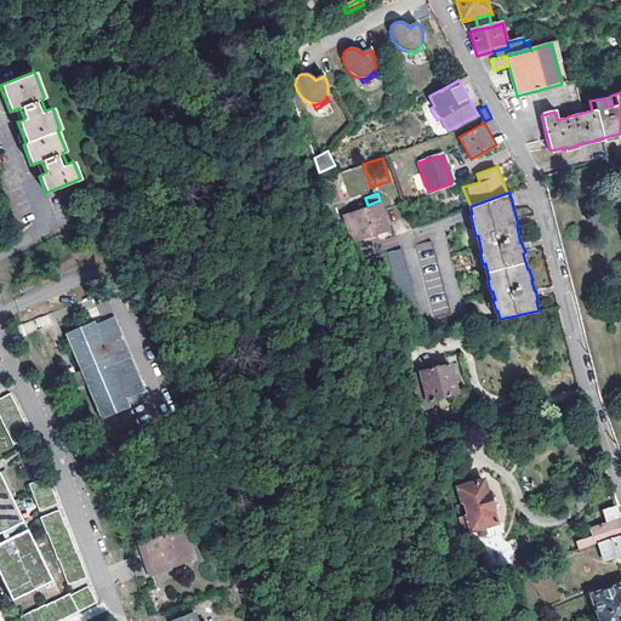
[(342,217),(351,243),(391,229),(381,204),(342,217)]
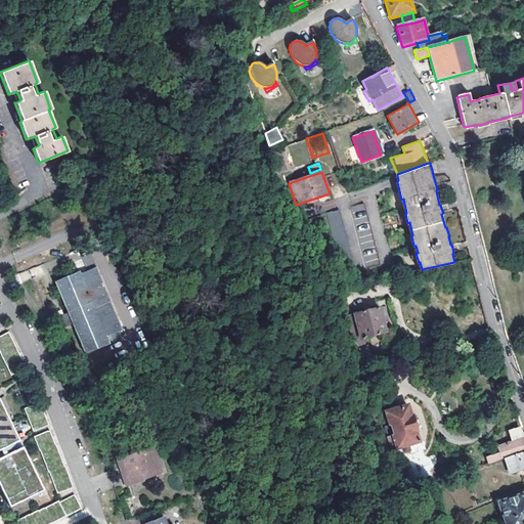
[(364,204),(351,207),(366,268),(381,265),(364,204)]
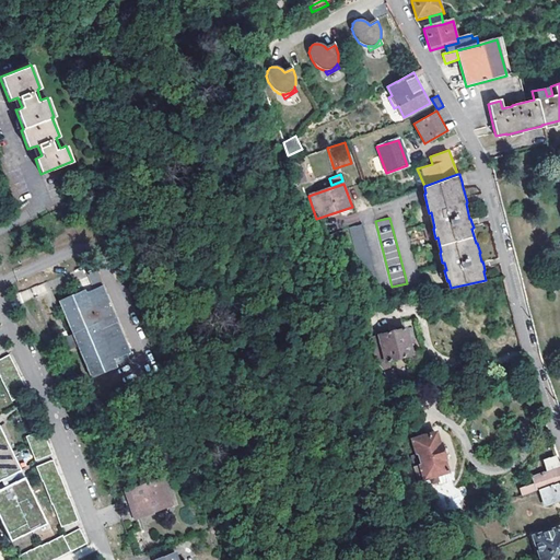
[(362,223),(348,228),(365,294),(380,290),(362,223)]
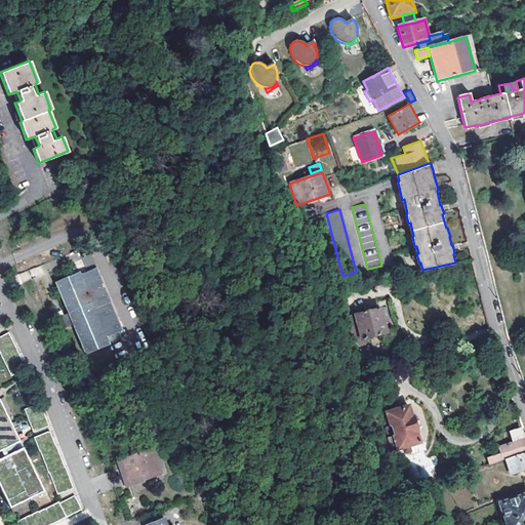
[(82,257),(81,254),(79,248),(71,252),(79,272),(80,274),(88,271),(82,257)]
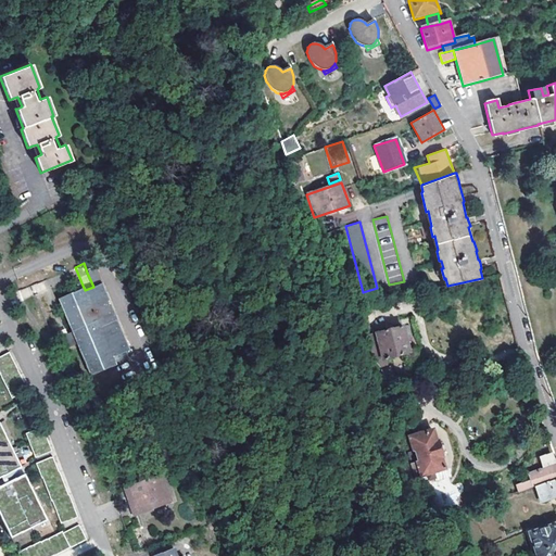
[(84,288),(59,298),(91,377),(117,365),(115,359),(115,357),(130,350),(102,283),(93,287),(85,290),(84,288)]
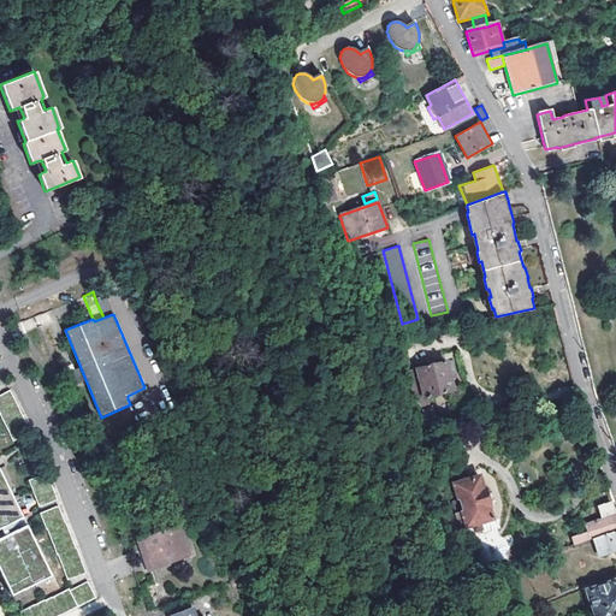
[(449,359),(415,367),(422,398),(427,398),(456,390),(449,359)]
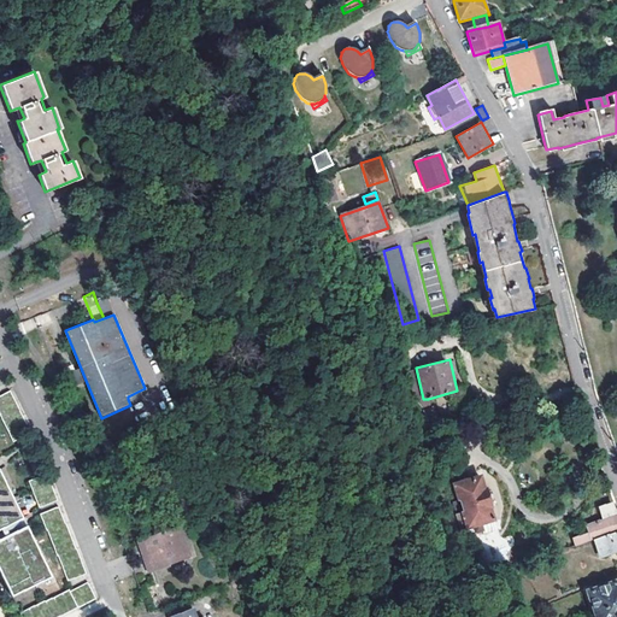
[(147,392),(145,388),(128,397),(128,399),(147,392)]
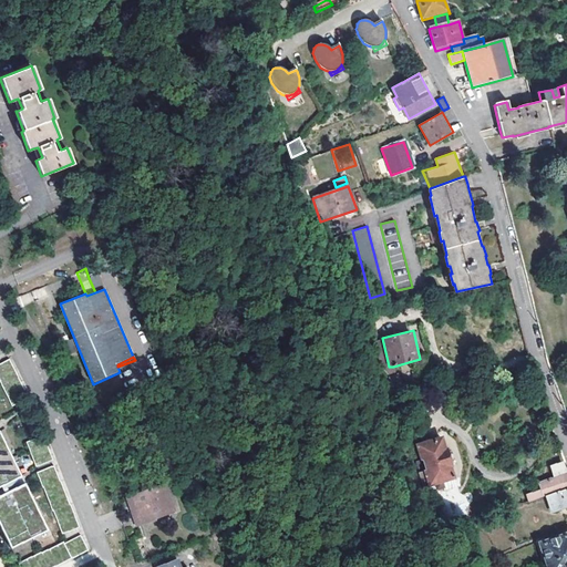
[(9,359),(0,363),(0,381),(12,405),(29,398),(9,359)]
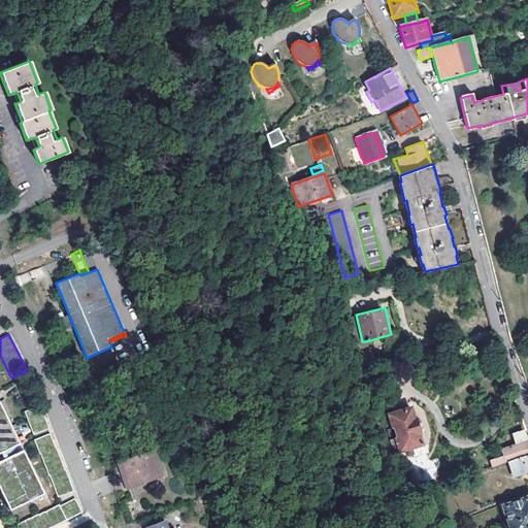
[(362,341),(357,343),(363,352),(369,369),(372,368),(369,359),(373,358),(370,348),(368,348),(366,341),(362,341)]
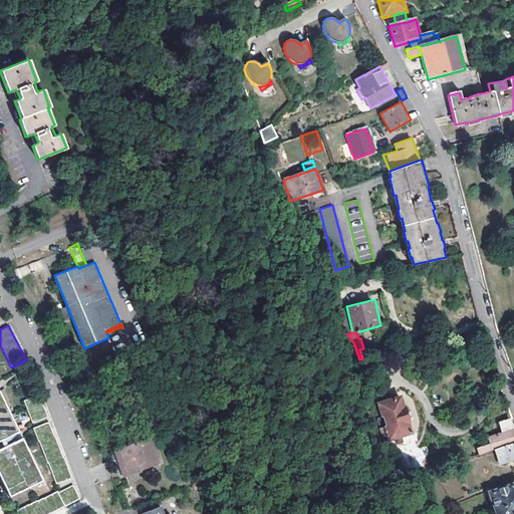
[(401,341),(403,349),(417,346),(415,338),(401,341)]
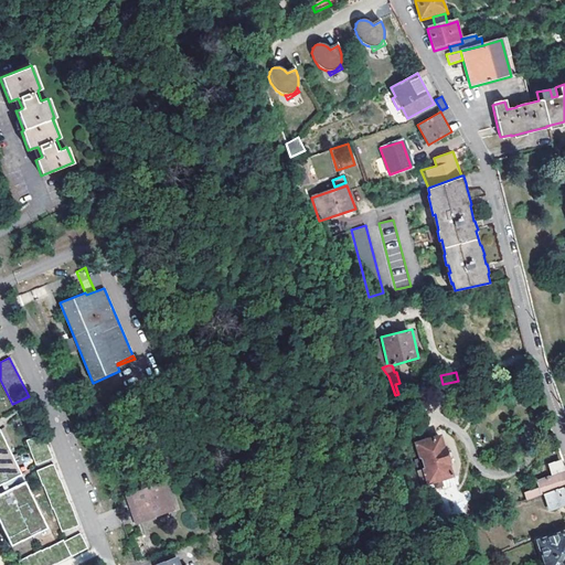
[(419,390),(404,393),(407,409),(423,407),(419,390)]
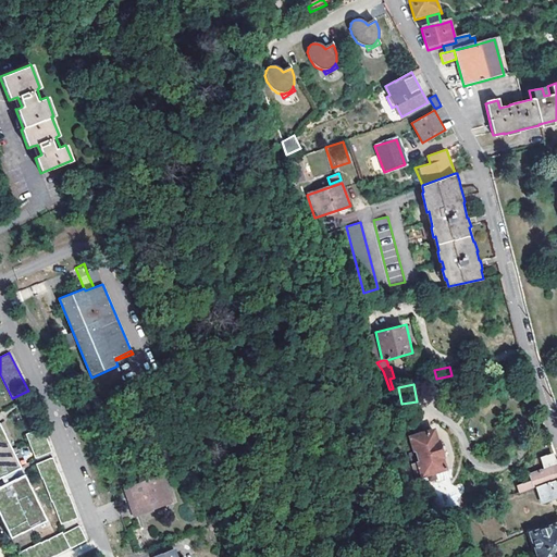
[(0,425),(0,478),(21,468),(0,425)]
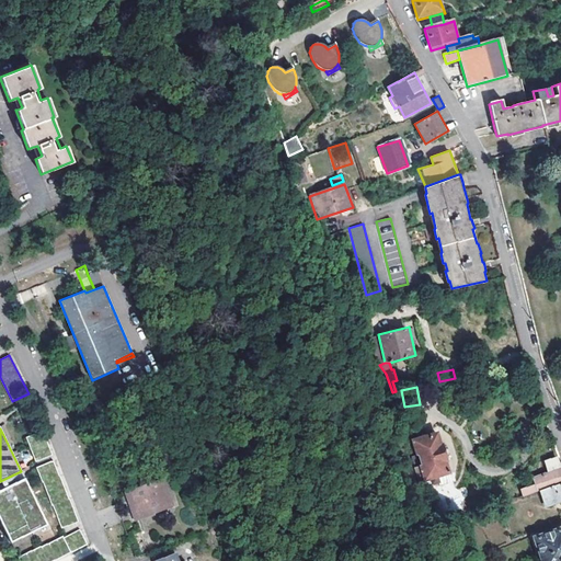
[(43,431),(26,437),(35,461),(53,455),(43,431)]
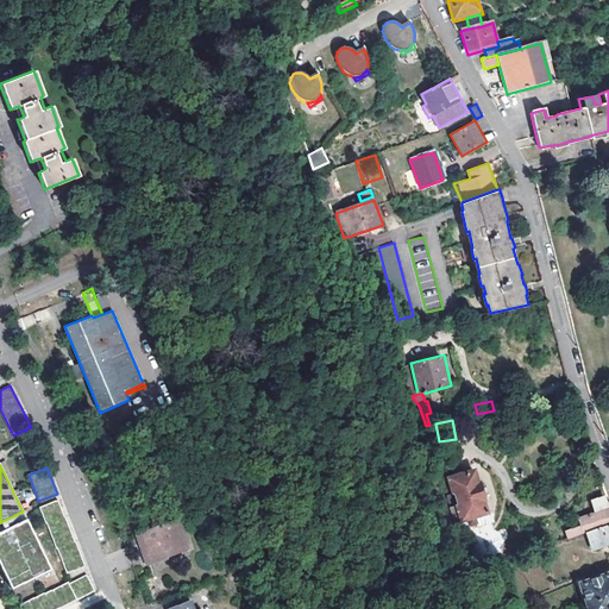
[(477,482),(473,470),(462,473),(460,468),(453,469),(454,475),(447,477),(452,493),(454,491),(456,494),(447,497),(454,522),(468,519),(469,526),(476,523),(475,516),(485,514),(482,501),(484,500),(483,496),(484,494),(483,488),(479,487),(478,482),(477,482)]
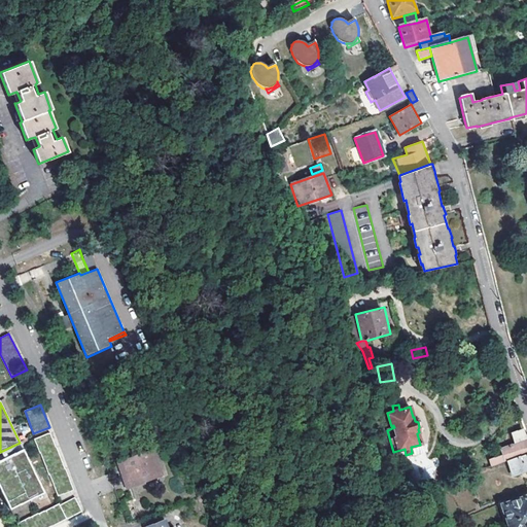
[(500,448),(505,462),(507,461),(526,454),(526,435),(524,428),(519,430),(512,432),(515,444),(500,448)]
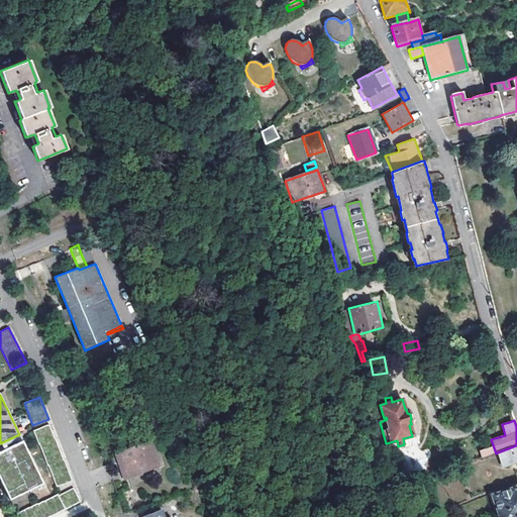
[(48,424),(33,430),(38,444),(40,444),(57,487),(73,481),(64,459),(55,438),(48,424)]
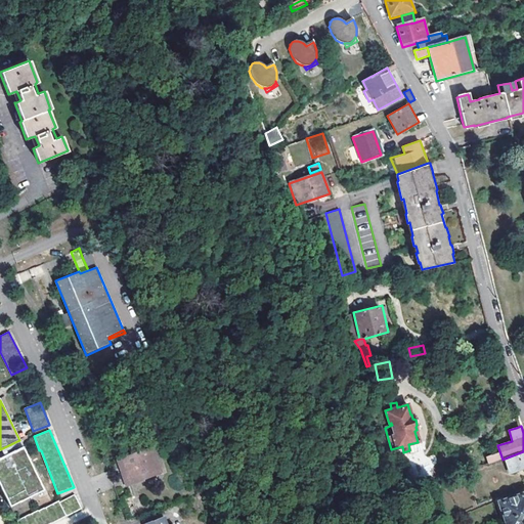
[(151,445),(146,446),(156,474),(160,473),(151,445)]
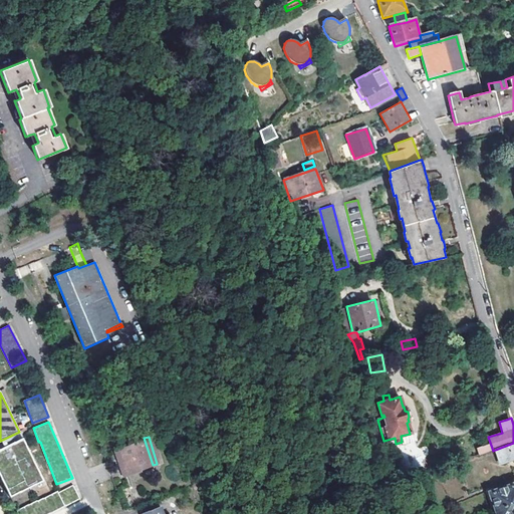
[(0,448),(0,478),(9,497),(42,481),(22,438),(0,448)]
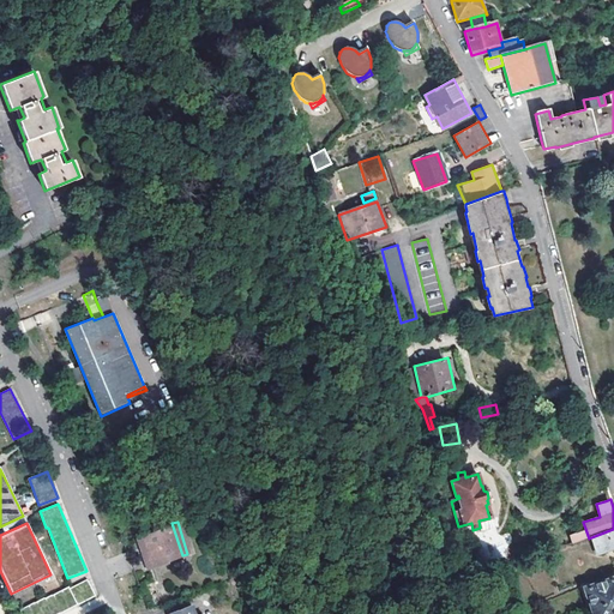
[(172,523),(142,534),(148,551),(140,553),(146,569),(151,567),(182,555),(172,523)]
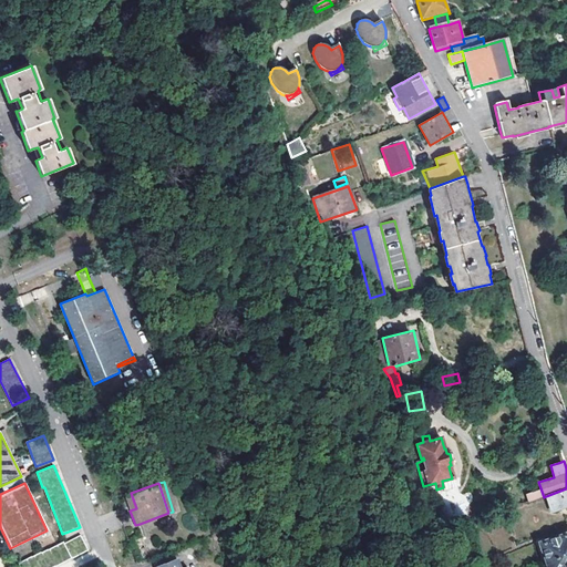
[(566,507),(566,488),(546,496),(552,513),(566,507)]
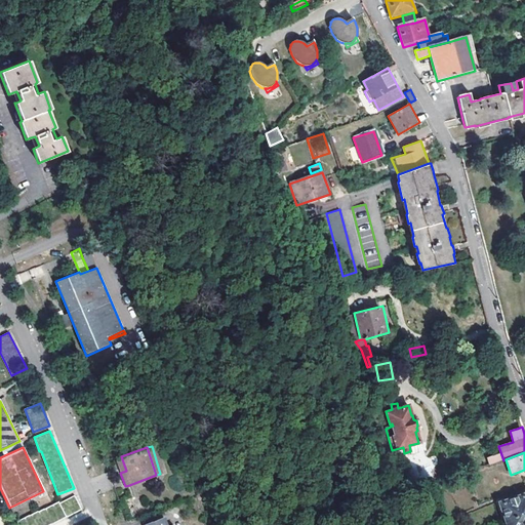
[(121,456),(115,459),(120,473),(126,471),(121,456)]
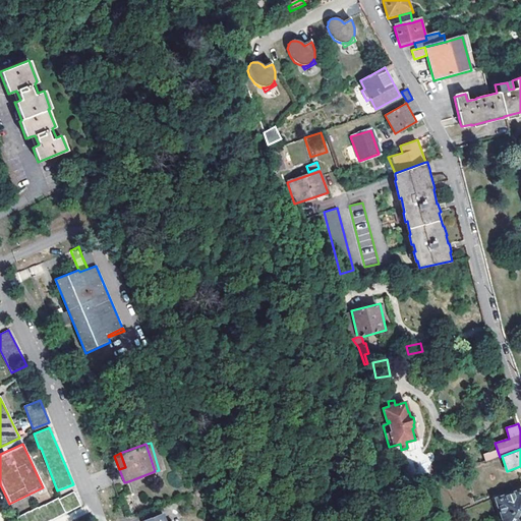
[(520,520),(520,489),(496,500),(504,520),(520,520)]
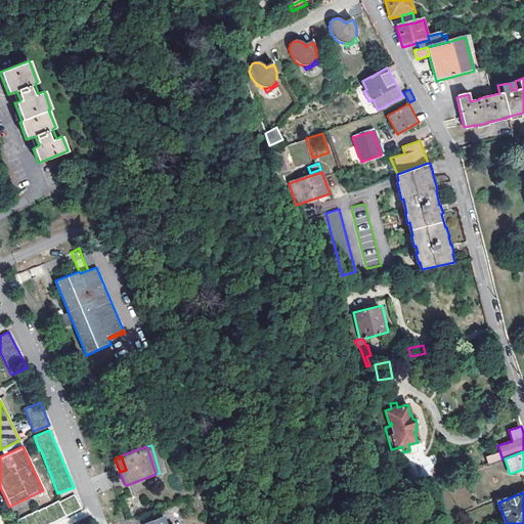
[(38,510),(16,520),(18,523),(49,523),(82,509),(75,494),(59,501),(58,500),(38,511),(38,510)]
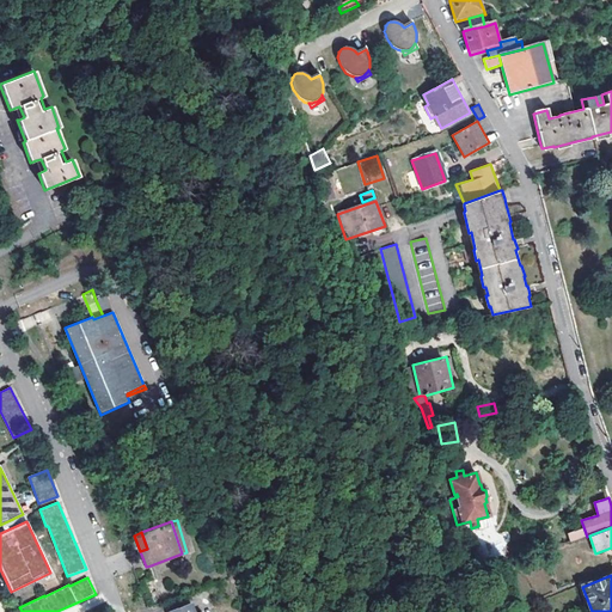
[(159,604),(151,581),(144,583),(151,606),(159,604)]
